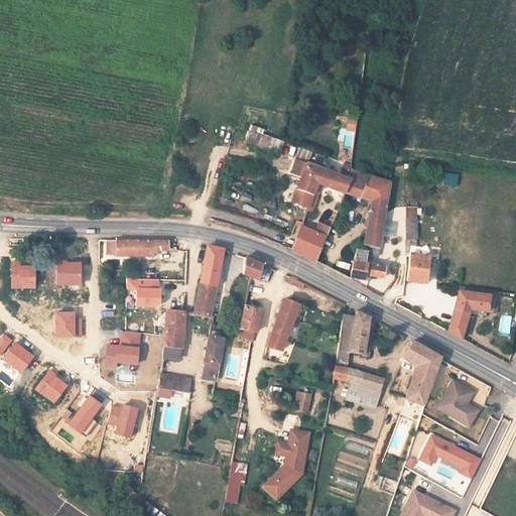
[(354,147),(357,117),(347,116),(346,129),(342,129),(340,146),(354,147)]
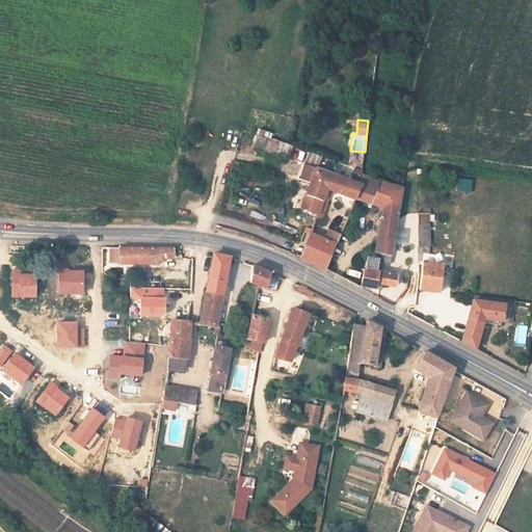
[(288,157),(291,143),(270,138),(267,152),(288,157)]
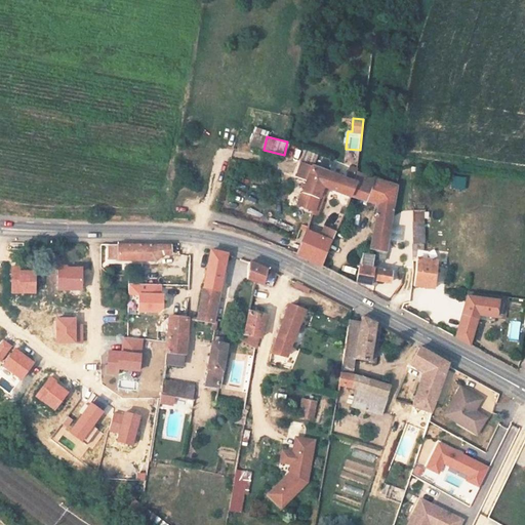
[(306,159),(315,162),(317,154),(308,151),(306,159)]
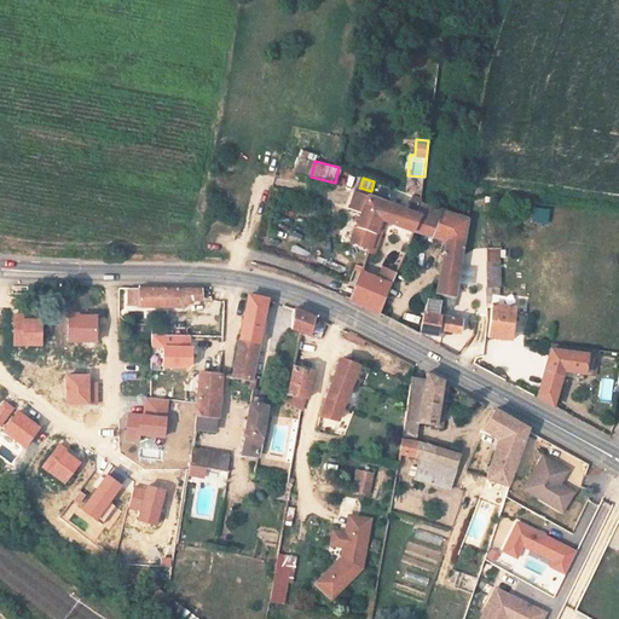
[(410,201),(418,203),(423,184),(415,181),(410,201)]
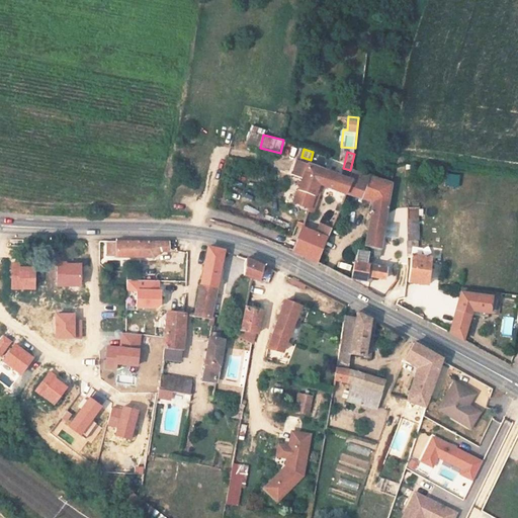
[(322,189),(348,196),(353,181),(299,162),(294,176),(305,181),(281,244),(293,251),(320,265),(334,230),(322,226),(319,235),(308,231),(322,189)]
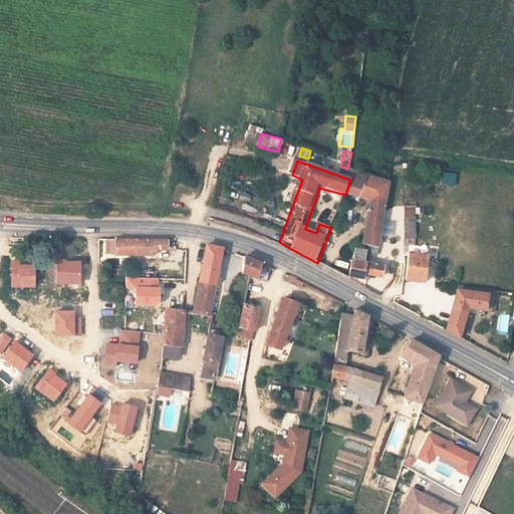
[(350,180),(345,195),(371,203),(365,239),(381,243),(396,166),(388,164),(382,176),(352,170),(350,180)]
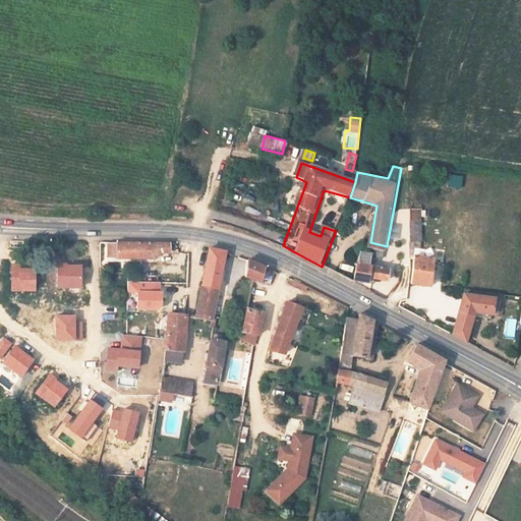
[(421,217),(409,218),(410,238),(421,237),(421,217)]
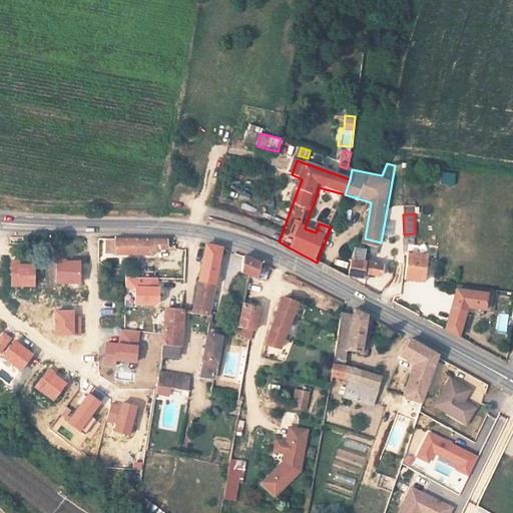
[(159,248),(167,247),(166,240),(106,238),(106,252),(115,252),(115,253),(152,253),(159,248)]
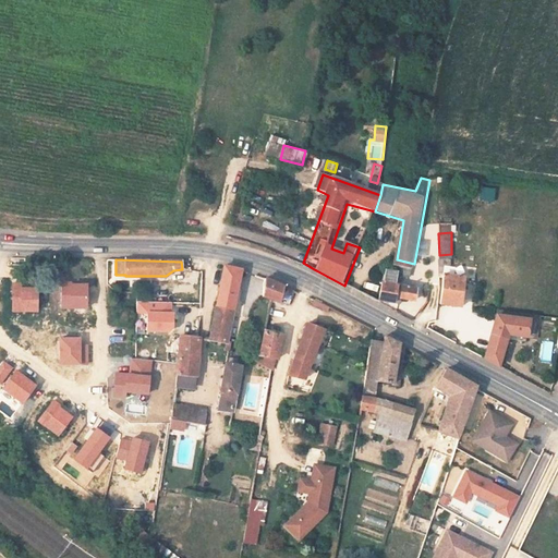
[(414,264),(397,259),(393,270),(385,269),(378,302),(392,302),(395,295),(415,300),(419,288),(397,283),(399,273),(411,275),(414,264)]
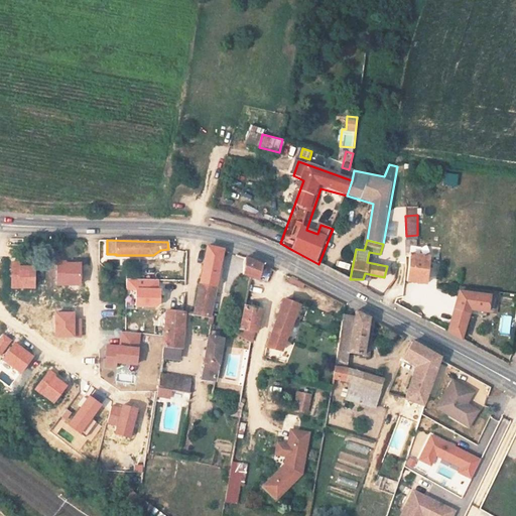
[(192,312),(213,316),(223,252),(205,246),(192,312)]
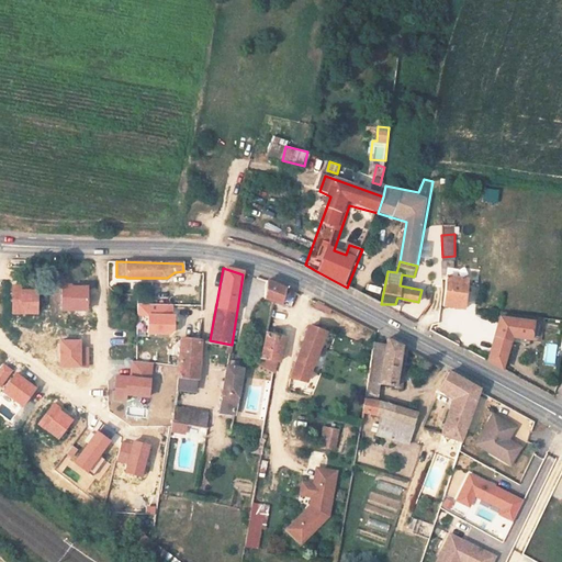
[(450,273),(444,306),(465,310),(472,277),(450,273)]
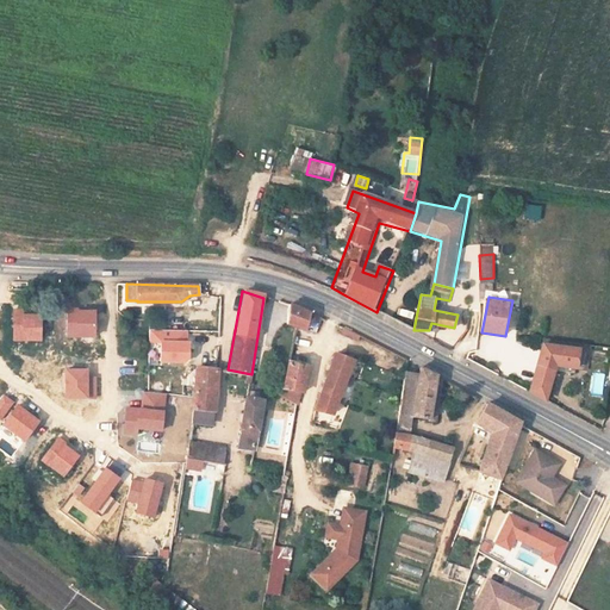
[(92,335),(92,310),(75,310),(75,307),(64,306),(64,335),(92,335)]
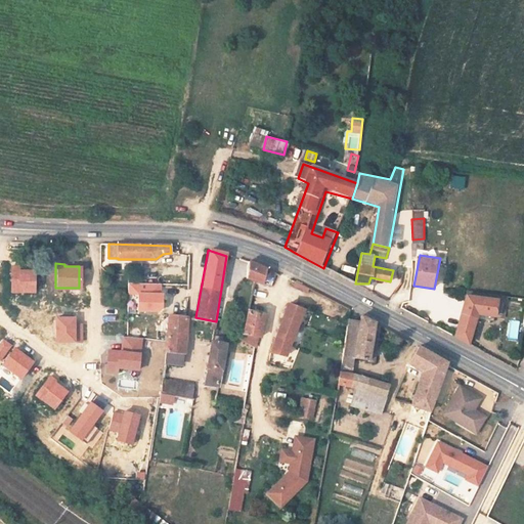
[(262,282),(266,269),(249,263),(247,278),(262,282)]
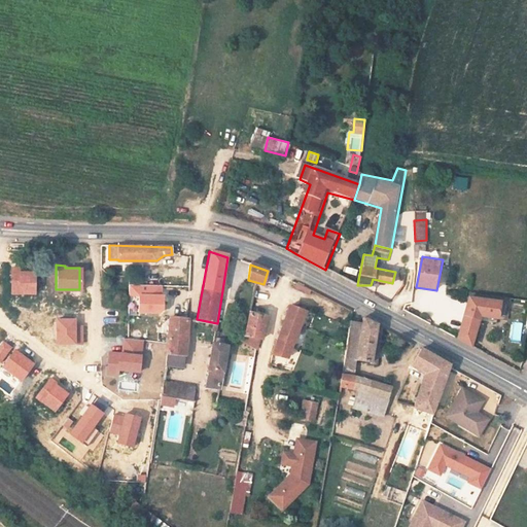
[(293,281),(291,286),(309,293),(311,288),(293,281)]
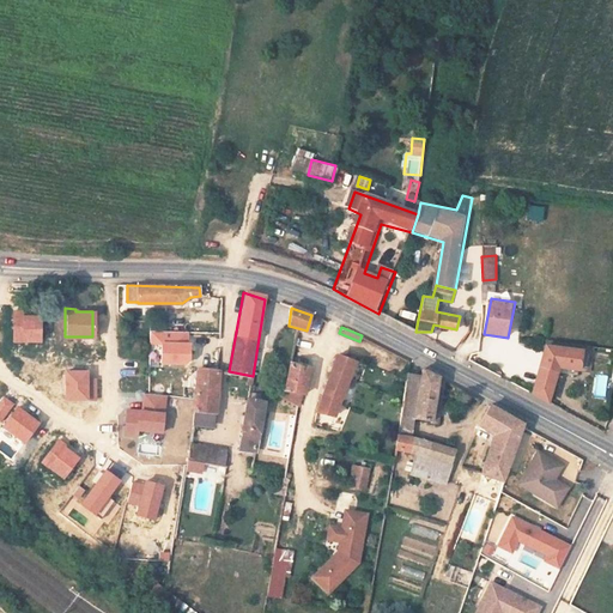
[(187,360),(188,344),(184,344),(184,332),(149,331),(147,344),(159,344),(159,363),(184,364),(187,360)]
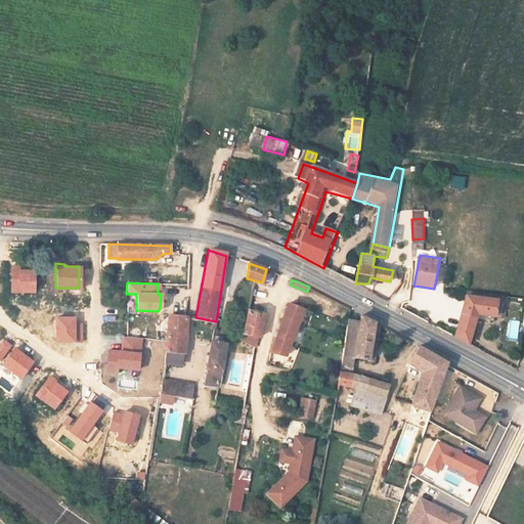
[(457,336),(472,343),(476,313),(491,315),(494,298),(465,293),(457,336)]
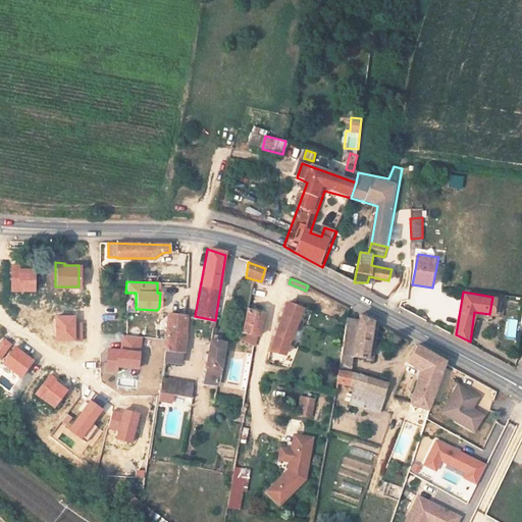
[(303,310),(286,304),(270,350),(284,355),(303,310)]
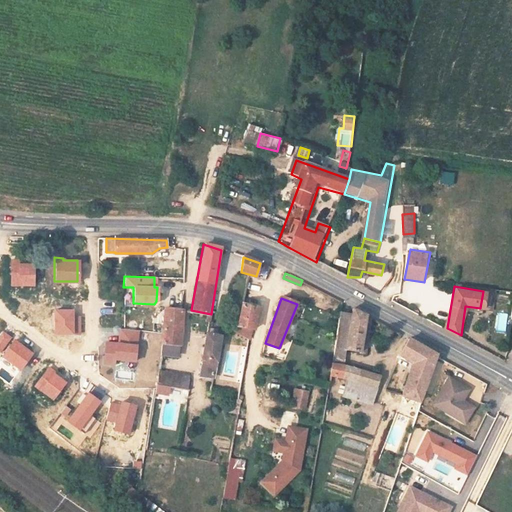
[(234,324),(254,330),(257,318),(251,317),(254,305),(240,303),(234,324)]
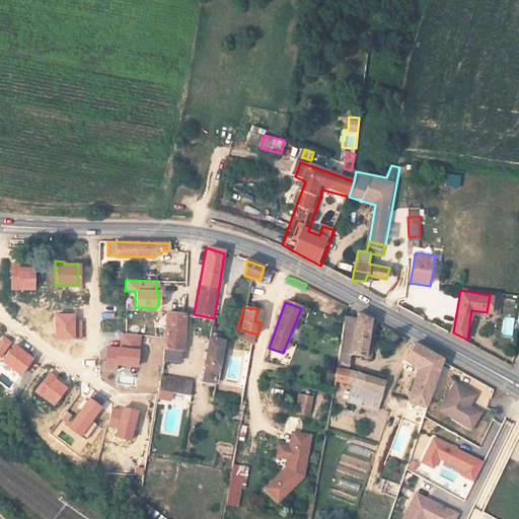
[(168,312),(166,328),(184,330),(186,314),(168,312)]
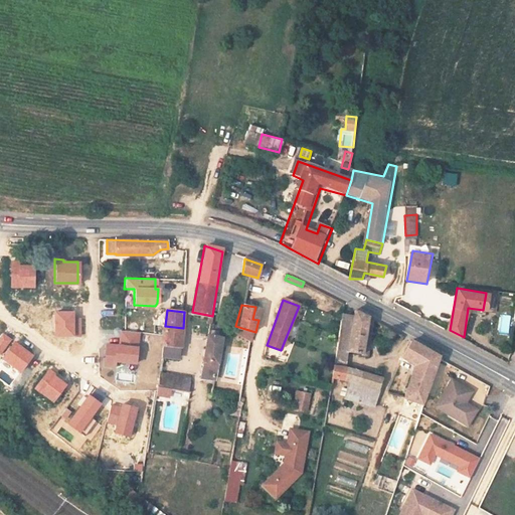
[(370,320),(355,311),(354,315),(343,313),(336,350),(348,352),(363,355),(370,320)]
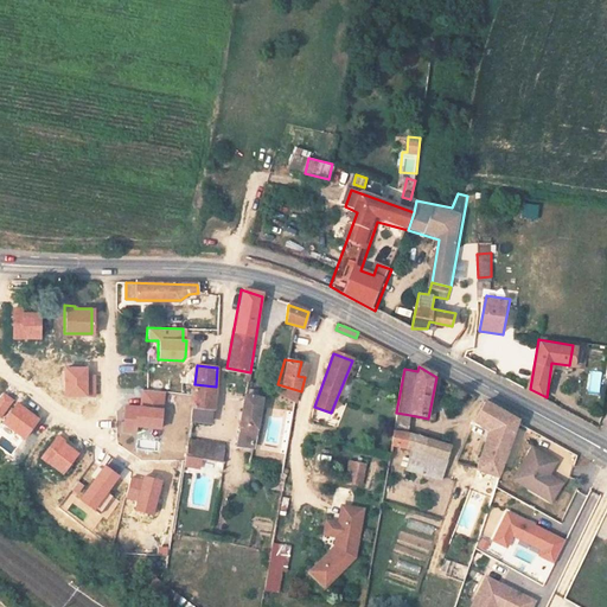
[(216,387),(195,384),(192,421),(186,457),(224,462),(225,446),(191,441),(193,423),(211,425),(216,387)]
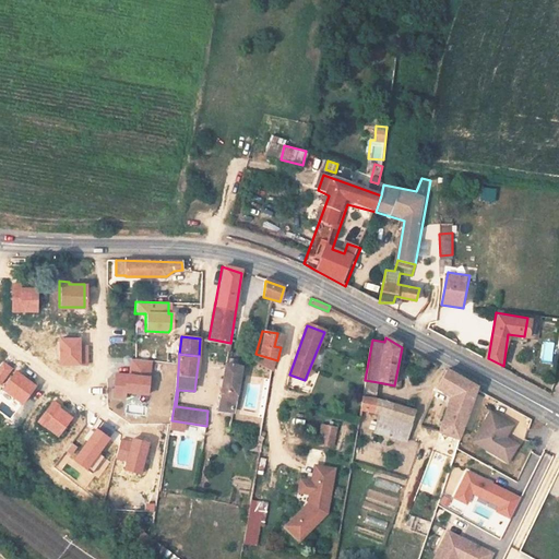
[(145,394),(149,360),(129,358),(128,375),(114,373),(110,396),(122,399),(123,392),(145,394)]
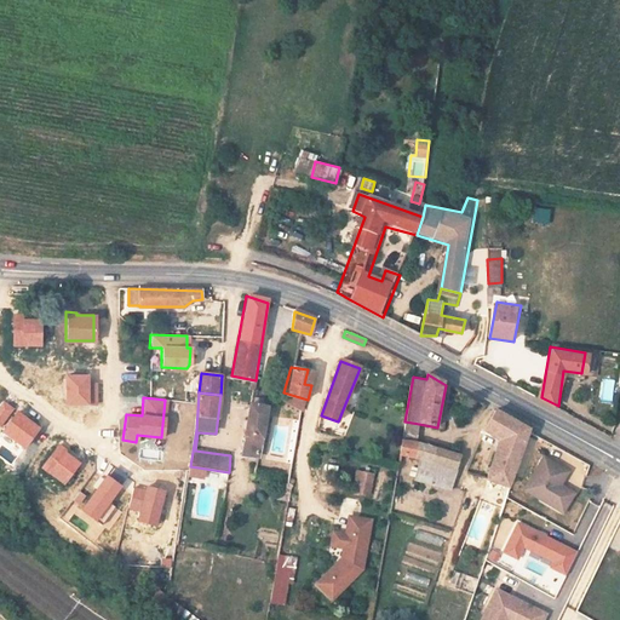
[(268,405),(252,402),(245,440),(262,442),(268,405)]
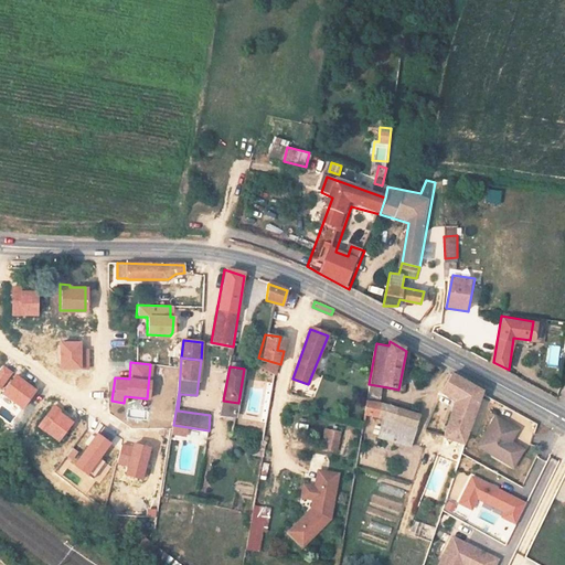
[(31,388),(12,373),(0,387),(0,391),(18,405),(31,388)]
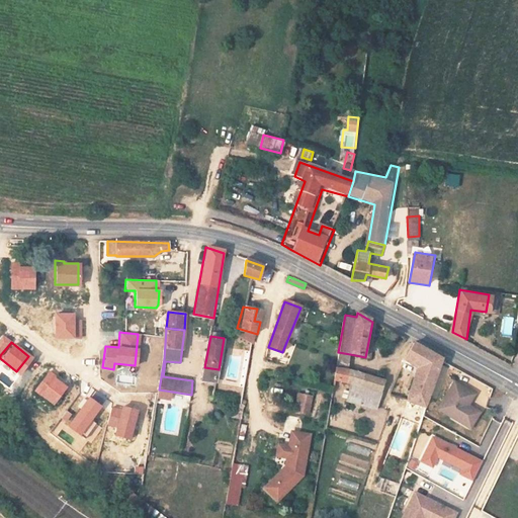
[(443,358),(414,343),(406,358),(418,366),(408,399),(426,406),(443,358)]
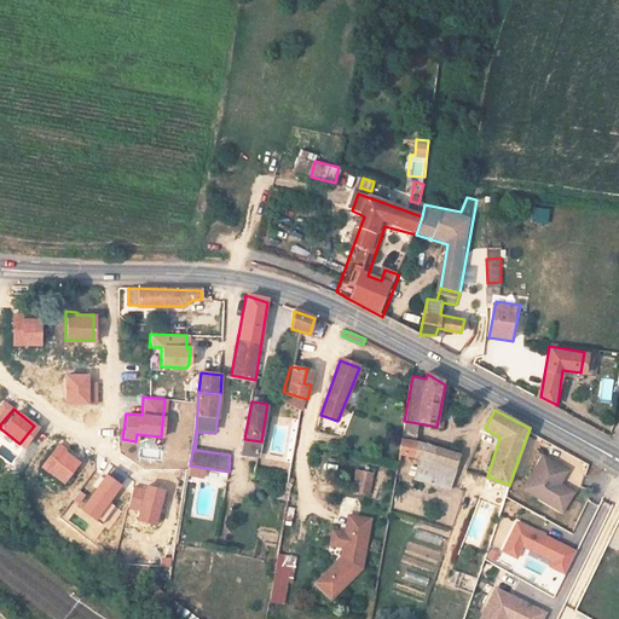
[(404,421),(400,438),(415,440),(418,423),(404,421)]
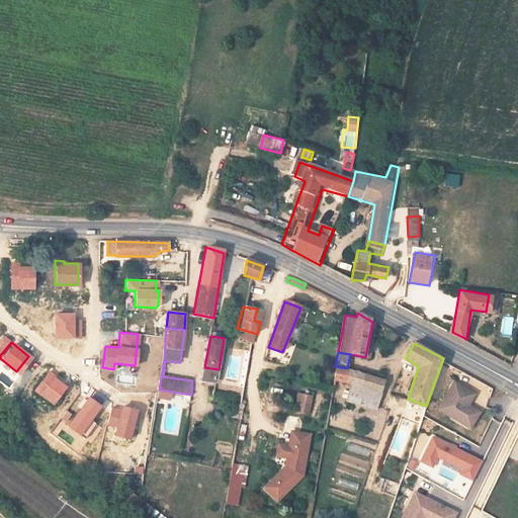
[(347,401),(376,410),(385,381),(357,370),(347,368),(335,366),(333,379),(352,383),(347,401)]
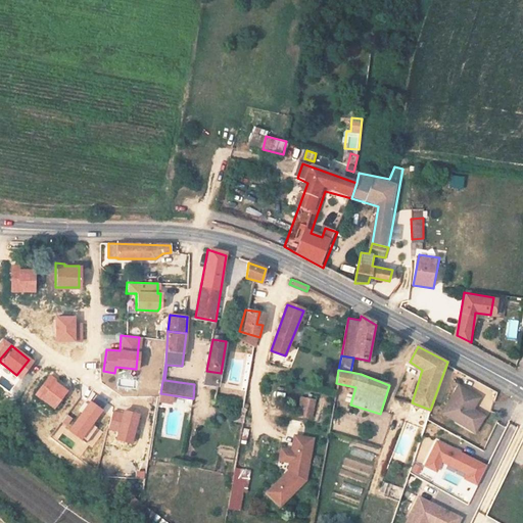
[(221,373),(206,371),(204,382),(219,385),(221,373)]
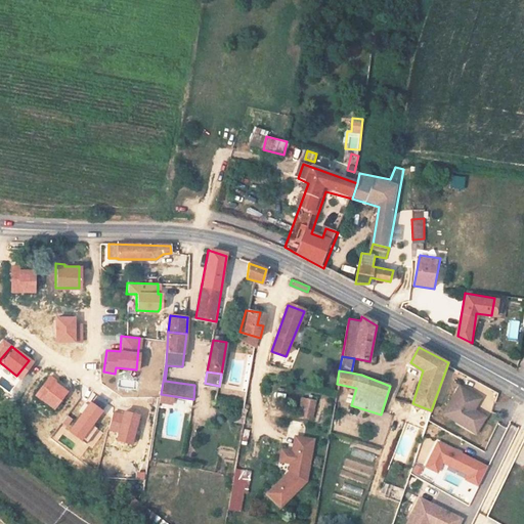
[(474,410),(481,398),(462,386),(449,405),(464,415),(460,423),(477,433),(486,419),(474,410)]
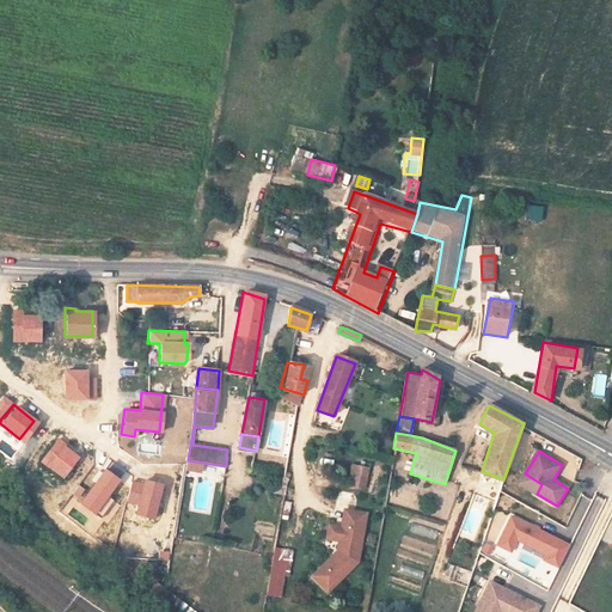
[(350,488),(363,491),(368,467),(354,465),(350,488)]
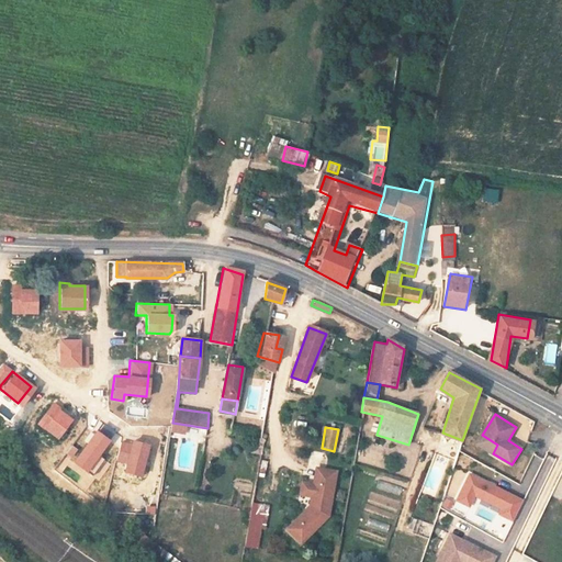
[(96,453),(107,439),(94,429),(88,437),(90,439),(88,442),(85,441),(70,460),(88,473),(101,458),(96,453)]
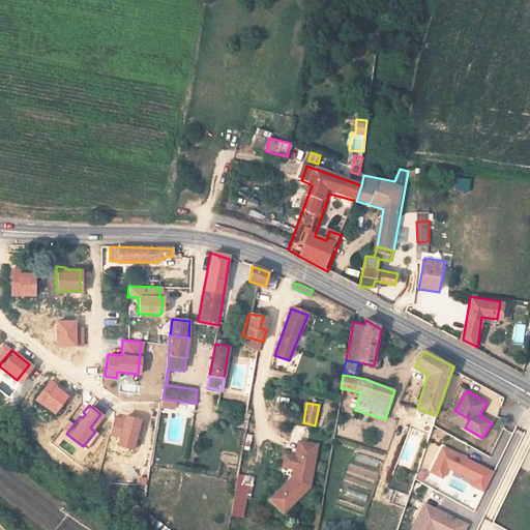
[(469,419),(454,410),(449,418),(465,428),(469,419)]
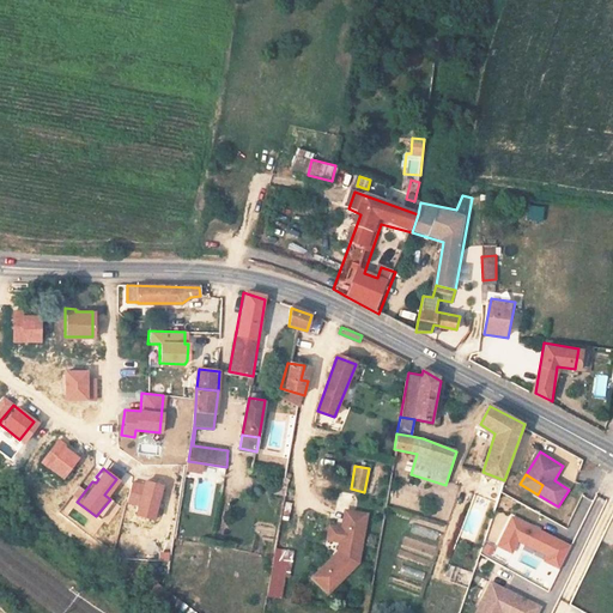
[(128,483),(122,503),(134,505),(132,516),(149,521),(158,486),(141,481),(140,486),(128,483)]
